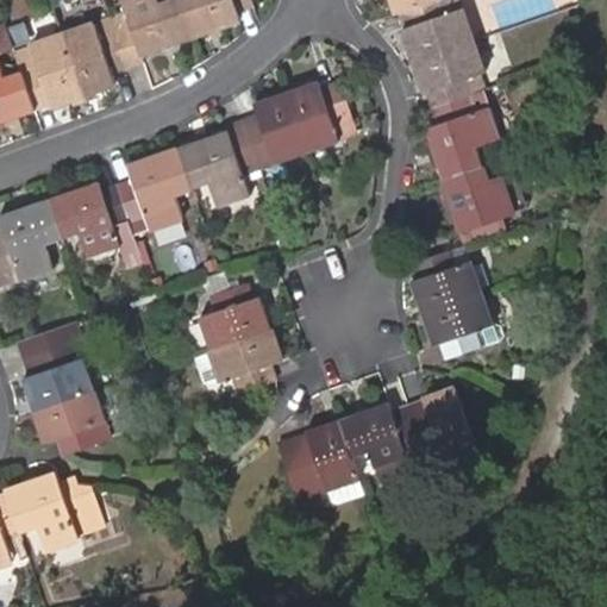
[(0,120),(35,110),(33,106),(48,101),(49,105),(69,98),(93,89),(114,82),(110,68),(141,57),(138,51),(239,17),(236,8),(251,2),(250,0),(167,0),(160,2),(158,0),(120,0),(129,23),(98,32),(93,22),(30,44),(31,48),(22,51),(29,69),(20,73),(19,68),(2,74),(0,67),(0,120)]
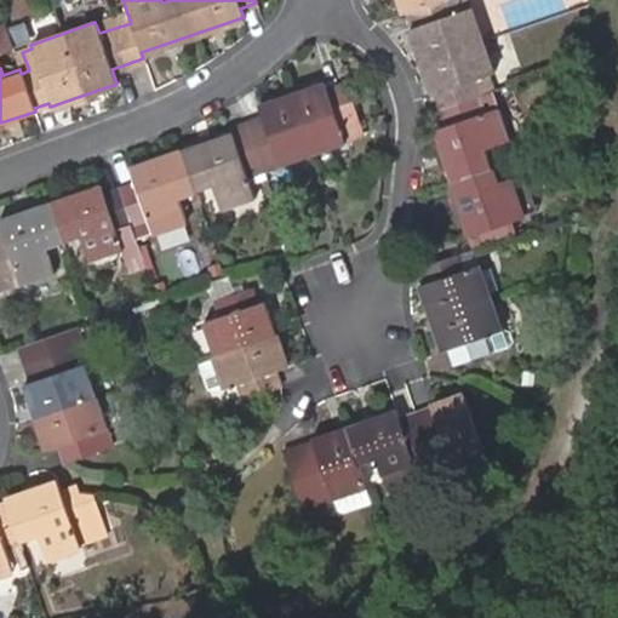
[(399,0),(402,11),(407,10),(436,0),(399,0)]
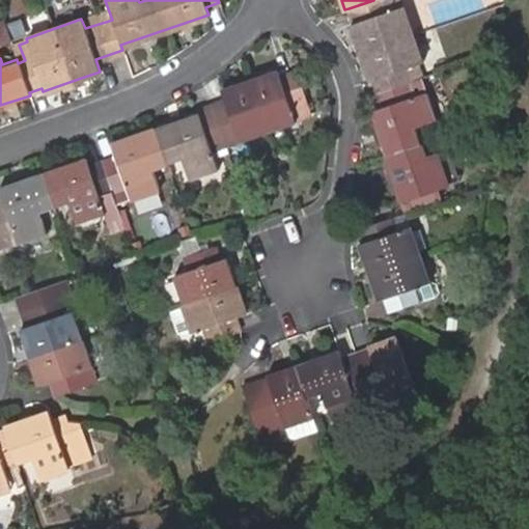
[(358,52),(412,33),(402,5),(384,11),(380,0),(373,0),(349,8),(354,23),(349,24),(358,52)]
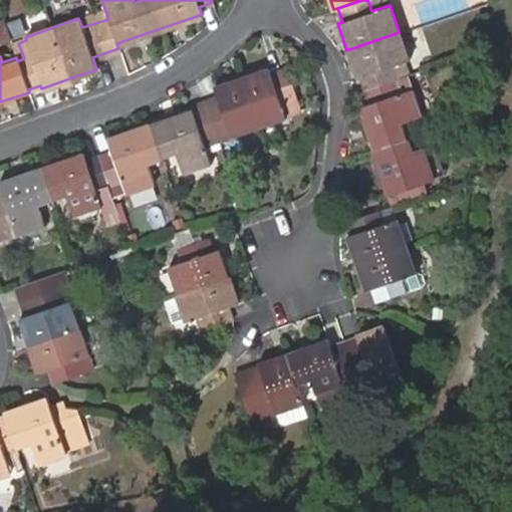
[(394,81),(390,67),(409,61),(399,32),(346,50),(355,78),(359,77),(364,91),(394,81)]
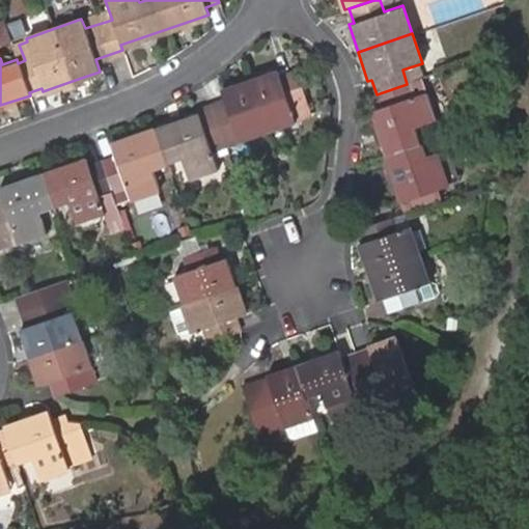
[(37,213),(67,202),(75,223),(104,214),(98,196),(123,188),(128,198),(157,189),(149,168),(181,158),(189,178),(216,168),(206,139),(233,130),(238,140),(296,121),(290,107),(303,102),(293,71),(279,75),(277,68),(220,89),(223,99),(196,108),(197,113),(110,143),(114,156),(88,165),(85,157),(0,186),(0,248),(16,244),(45,233),(37,213)]
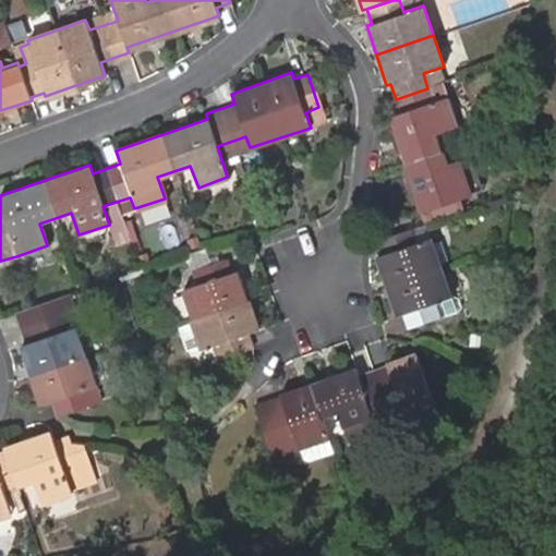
[(88,92),(85,82),(63,89),(67,99),(88,92)]
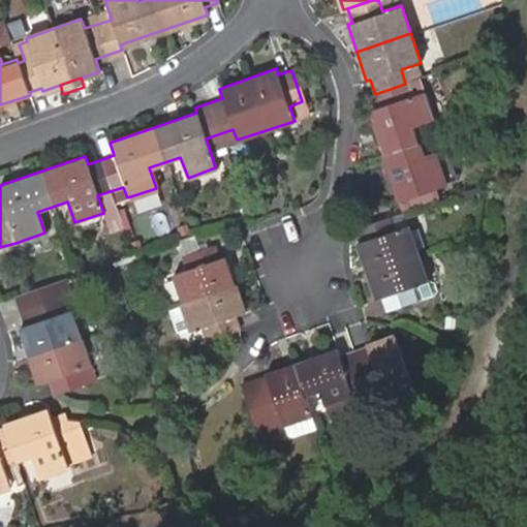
[(412,127),(432,121),(419,79),(405,84),(375,94),(379,109),(368,112),(381,155),(414,144),(415,143),(417,143),(412,127)]
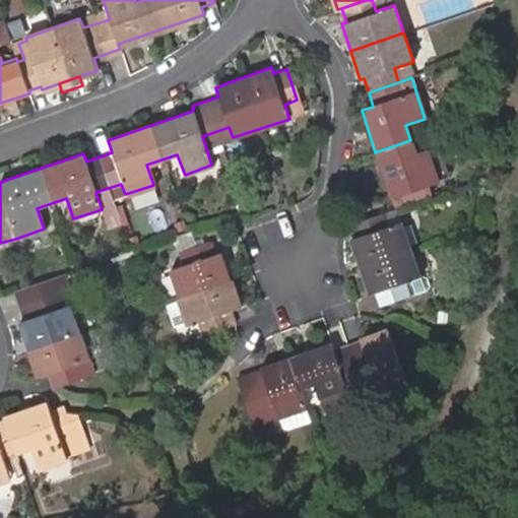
[(435,181),(426,153),(414,157),(408,140),(407,141),(375,152),(390,196),(423,185),(435,181)]
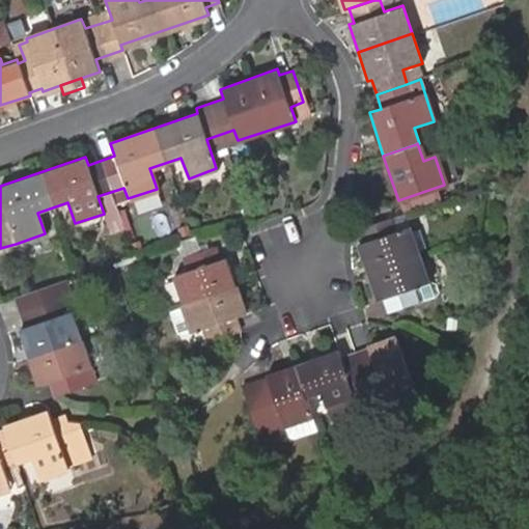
[(456,181),(447,152),(435,157),(444,185),(456,181)]
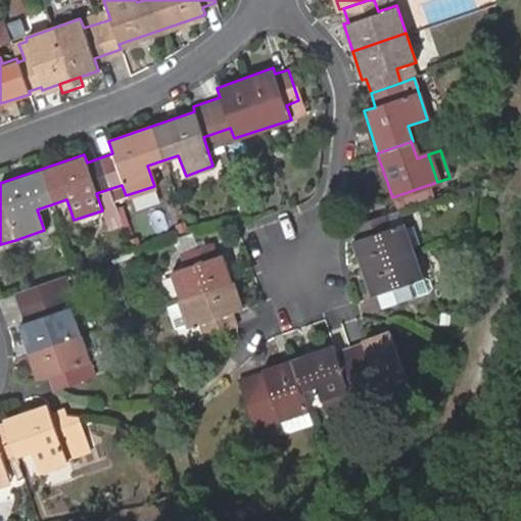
[(381,212),(429,196),(425,186),(392,197),(378,202),(381,212)]
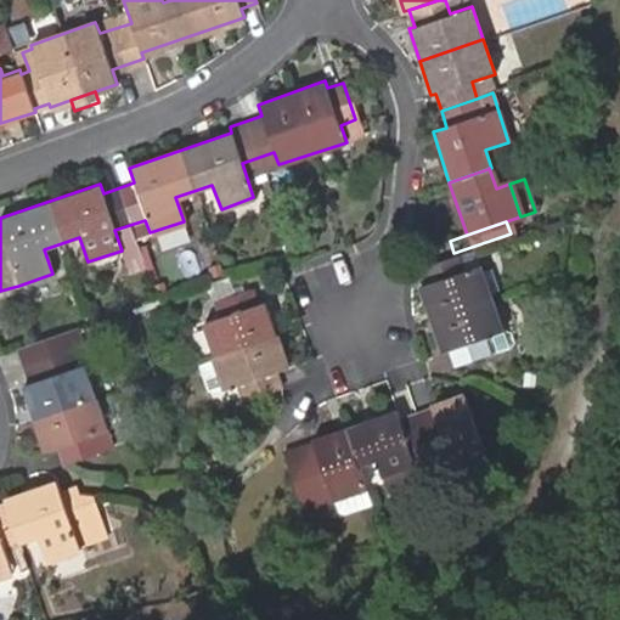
[(485,339),(501,333),(479,268),(463,271),(457,255),(421,269),(426,285),(418,287),(441,354),(449,351),(455,366),(490,354),(485,339)]
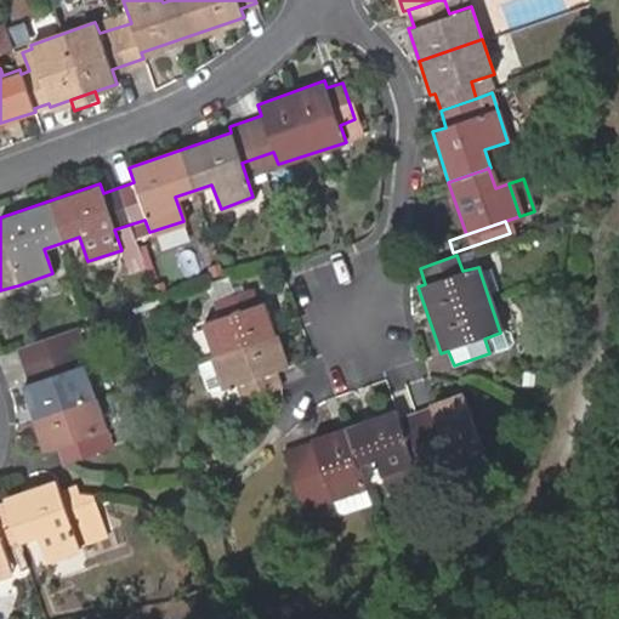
[(273,373),(285,368),(263,302),(255,305),(249,290),(214,301),(220,318),(202,323),(214,358),(225,388),(237,384),(243,402),(278,390),(273,373)]
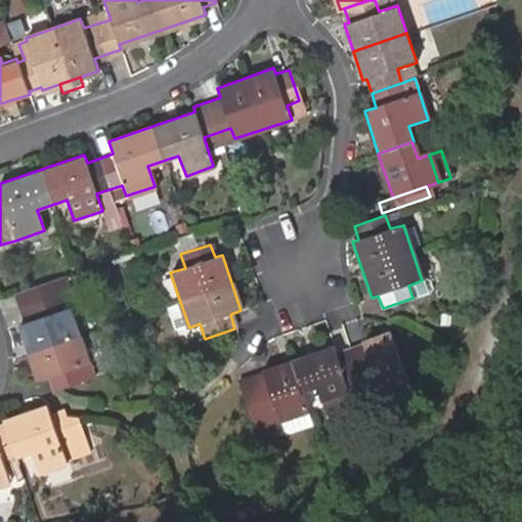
[(76,272),(44,283),(49,296),(79,286),(76,272)]
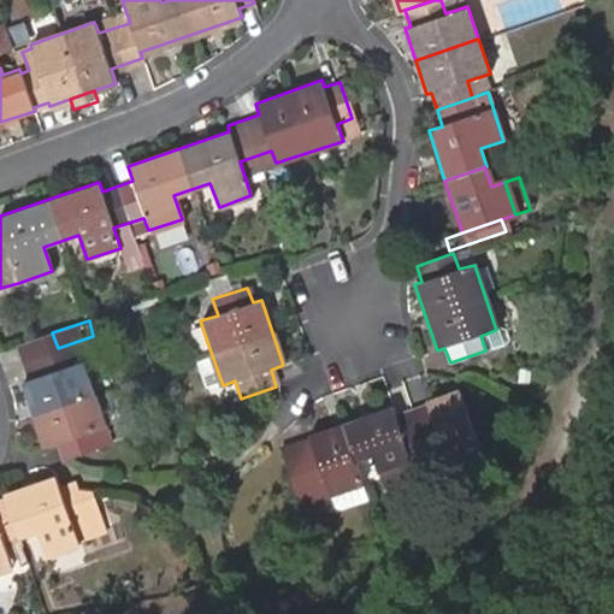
[(24,362),(60,350),(58,348),(52,332),(18,344),(24,362)]
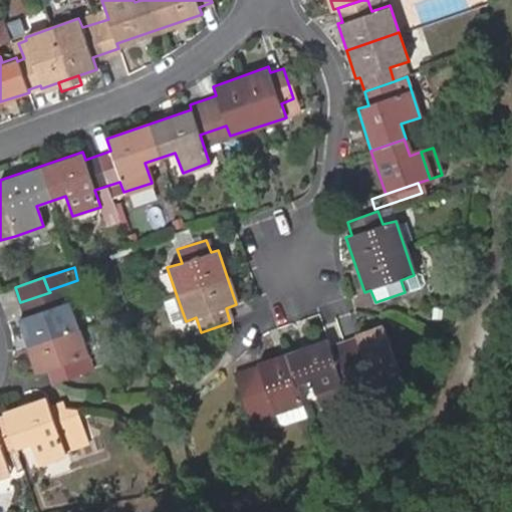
[(46,368),(51,384),(81,373),(77,358),(87,355),(68,301),(54,306),(50,292),(20,302),(25,315),(17,319),(36,372),(46,368)]
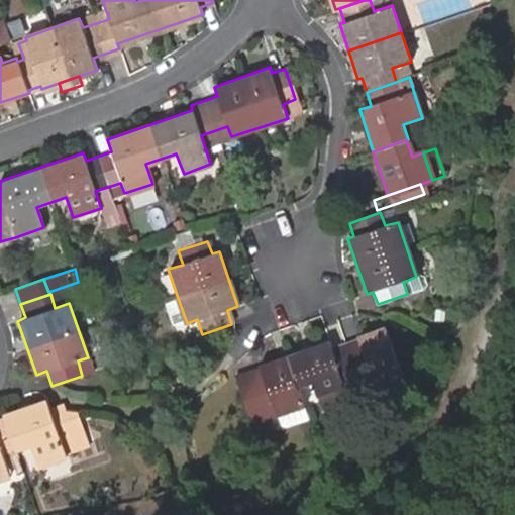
[(187,323),(178,298),(165,303),(172,324),(177,326),(187,323)]
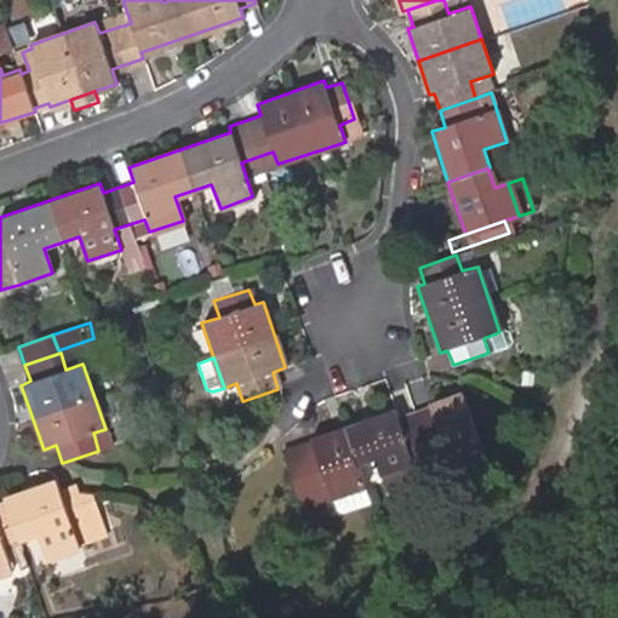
[(242,401),(236,383),(224,388),(230,406),(242,401)]
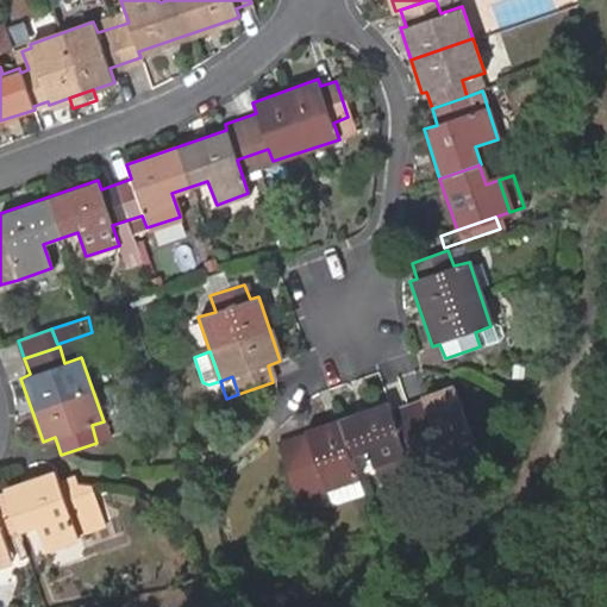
[(440,458),(475,446),(454,386),(420,398),(421,402),(389,414),(386,404),(304,432),(306,440),(291,446),(307,498),(360,481),(350,456),(369,450),(374,465),(405,456),(402,448),(433,436),(440,458)]
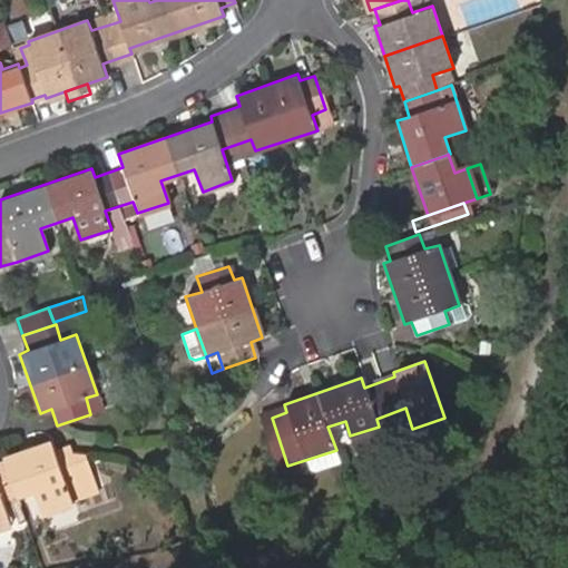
[(0,528),(11,525),(2,499),(17,495),(18,497),(33,492),(41,515),(71,503),(66,486),(81,480),(70,449),(55,453),(51,444),(50,443),(3,459),(5,461),(0,462),(0,528)]
